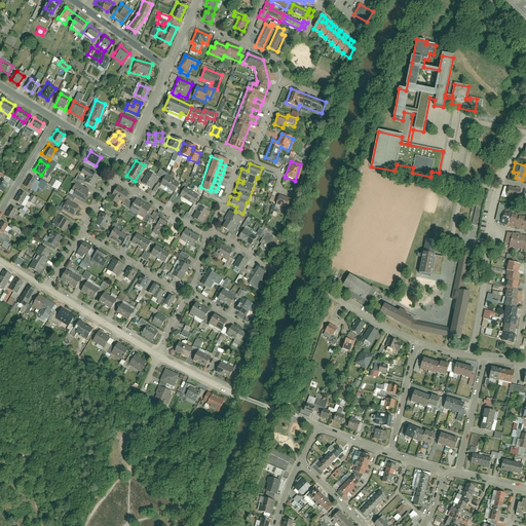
[(85,167),(83,172),(90,177),(88,182),(94,185),(100,174),(96,171),(95,173),(85,167)]
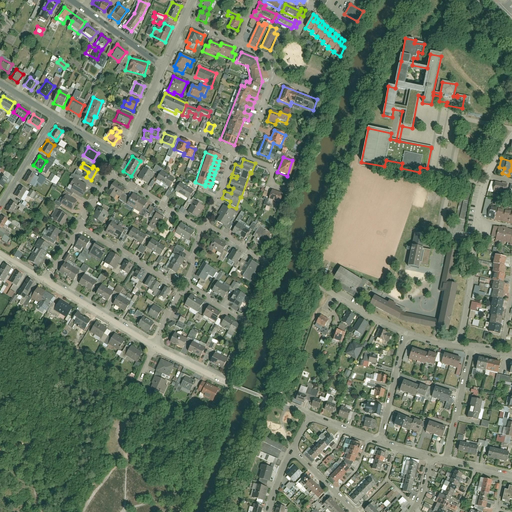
[(153,172),(143,166),(136,177),(146,183),(153,172)]
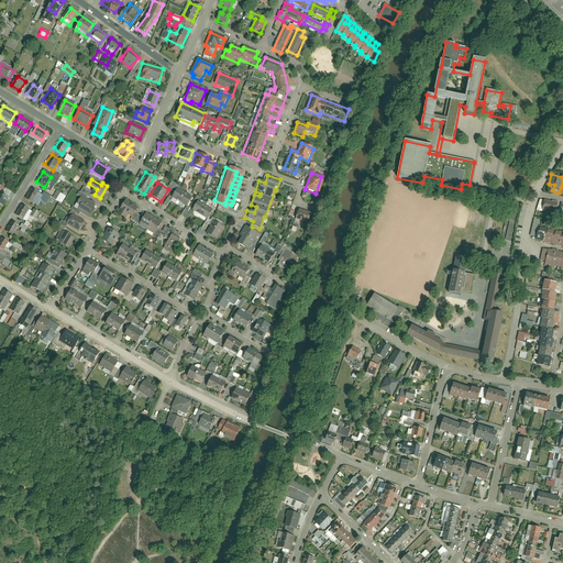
[(190,196),(175,187),(169,196),(185,205),(190,196)]
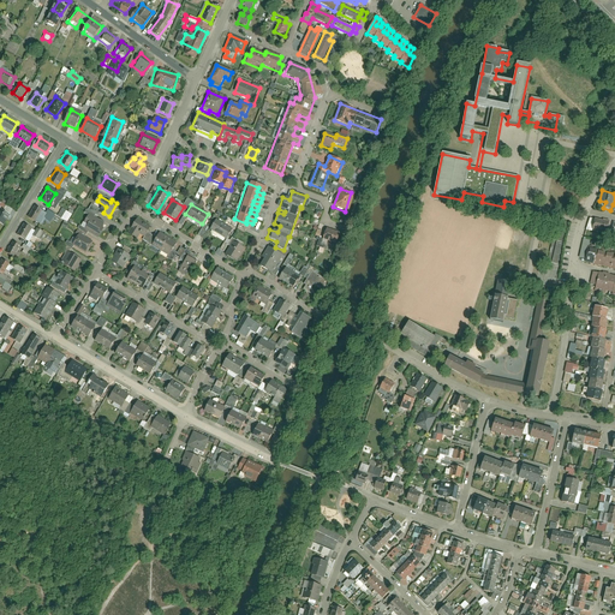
[(35,222),(42,210),(34,206),(27,216),(35,222)]
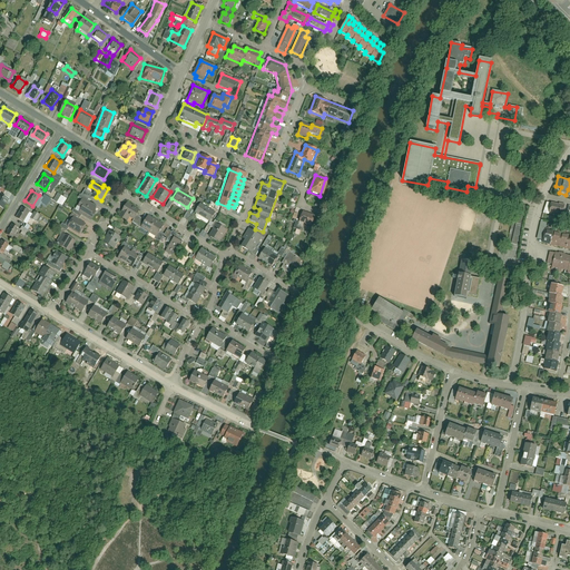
[(47,206),(50,198),(42,195),(39,203),(47,206)]
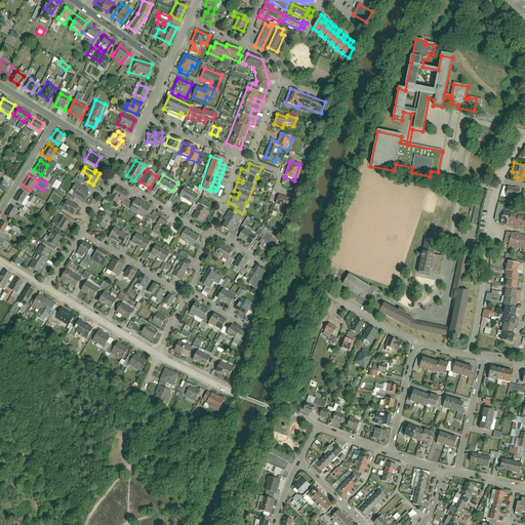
[(55,195),(62,184),(55,179),(51,187),(54,189),(52,193),(55,195)]
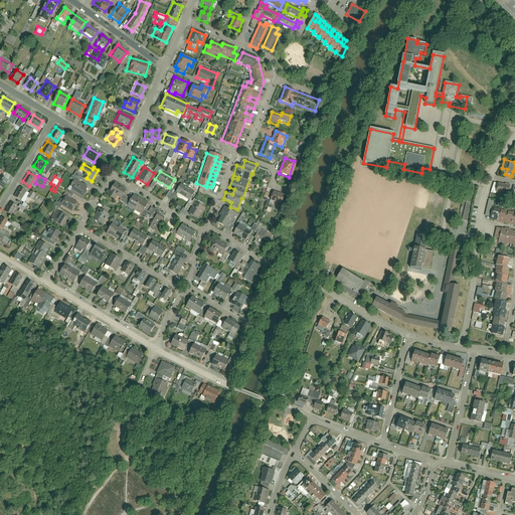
[(84,186),(73,179),(69,186),(70,186),(72,187),(70,190),(81,197),(86,191),(82,189),(84,186)]
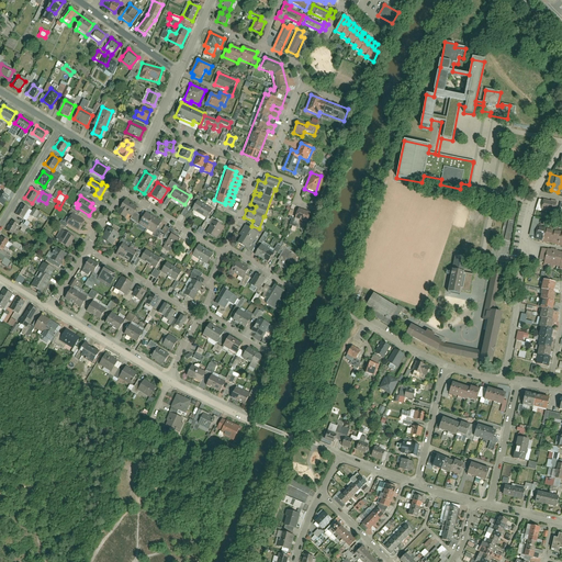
[(120,199),(111,212),(120,218),(125,211),(127,212),(124,216),(153,236),(160,224),(143,213),(139,218),(133,214),(136,209),(120,199)]
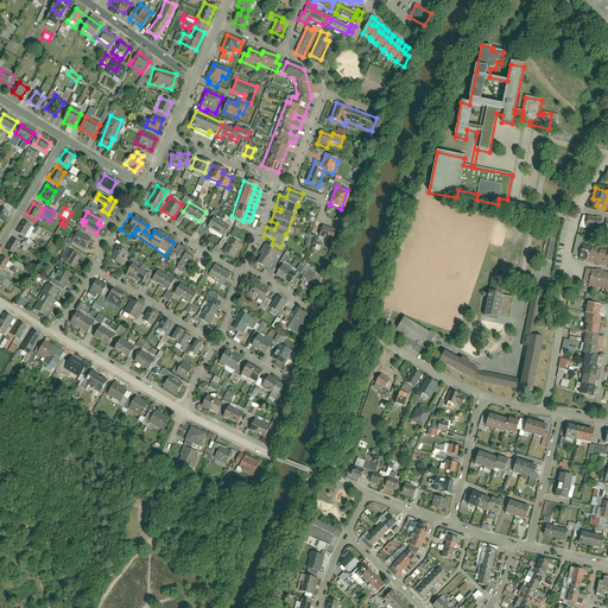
[(229,226),(211,216),(207,225),(225,235),(229,226)]
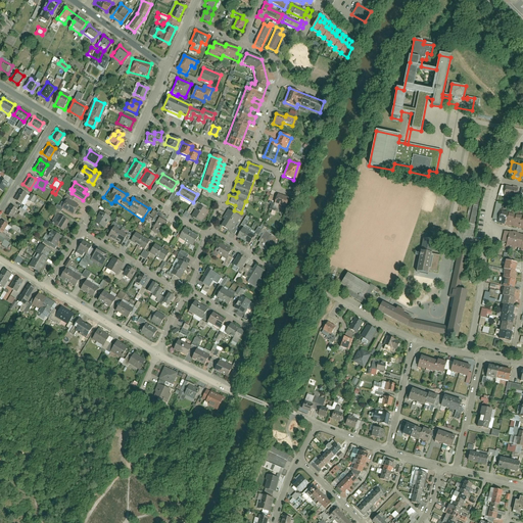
[(477,215),(482,189),(473,187),(470,205),(469,205),(467,215),(466,215),(465,224),(477,226),(479,215),(477,215)]
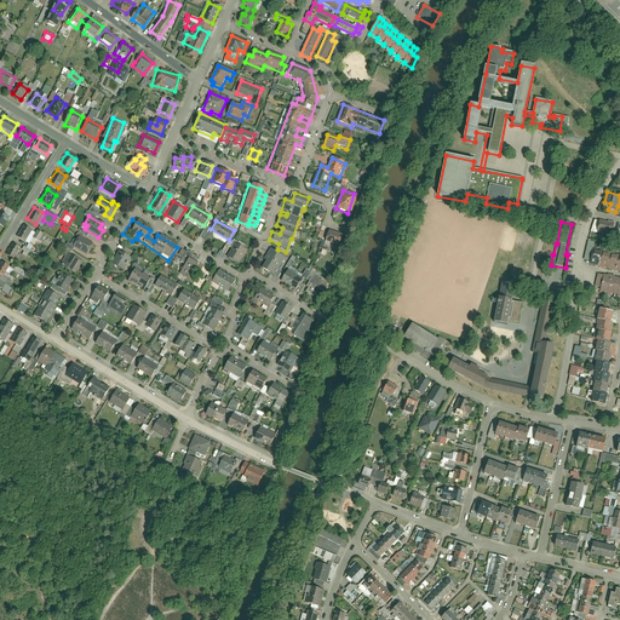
[(24,242),(32,230),(23,225),(16,236),(24,242)]
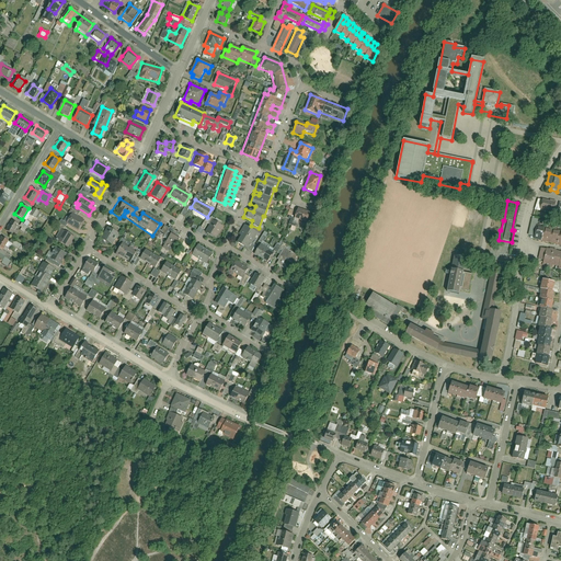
[(186,218),(190,212),(187,210),(190,207),(185,205),(180,215),(186,218)]
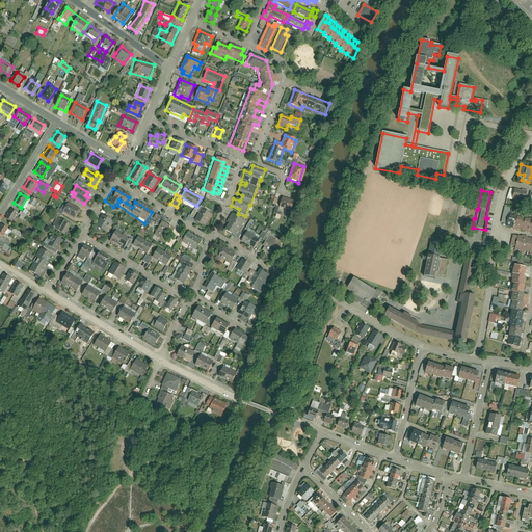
[(290,209),(292,201),(282,197),(278,205),(290,209)]
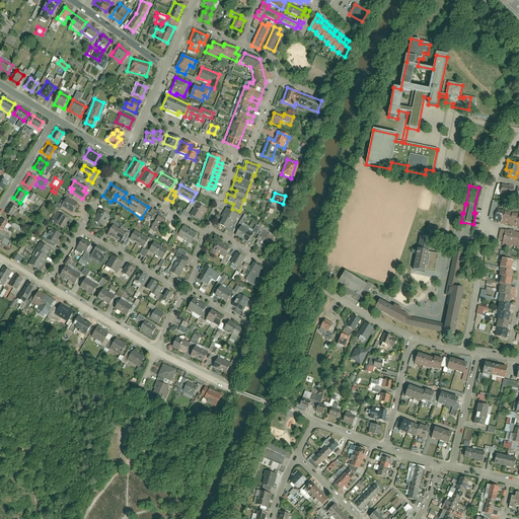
[(32,194),(28,200),(34,203),(39,197),(32,194)]
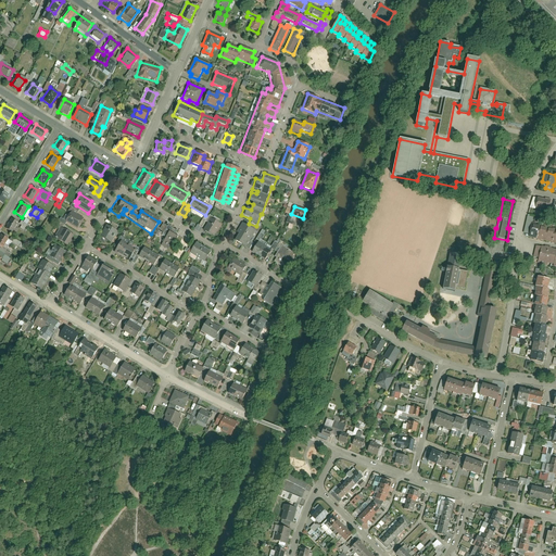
[(83,218),(71,211),(64,220),(76,228),(83,218)]
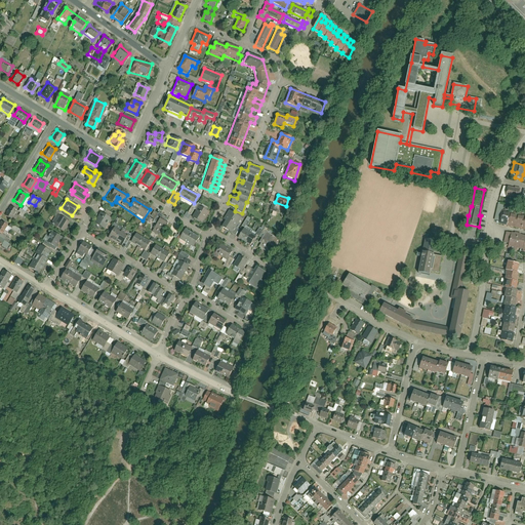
[(18,209),(11,204),(5,213),(12,218),(18,209)]
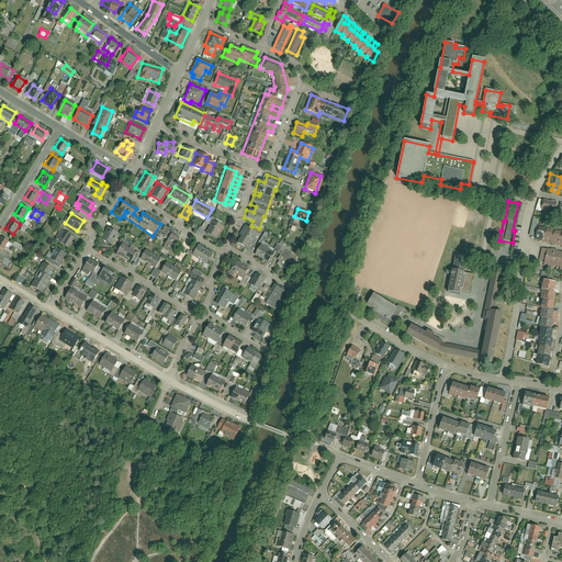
[(221,224),(212,218),(204,233),(213,237),(221,224)]
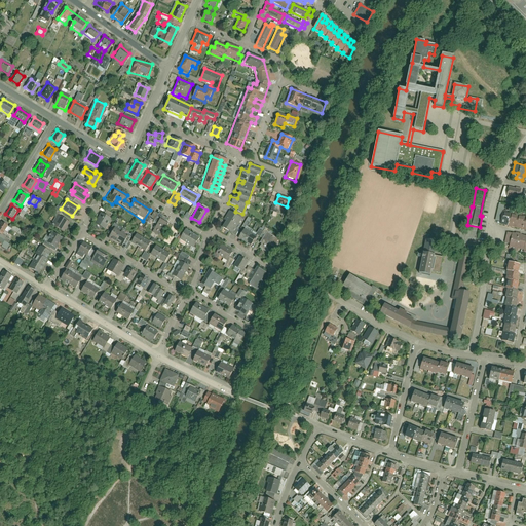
[(22,211),(21,210),(17,215),(22,218),(28,209),(24,207),(22,211)]
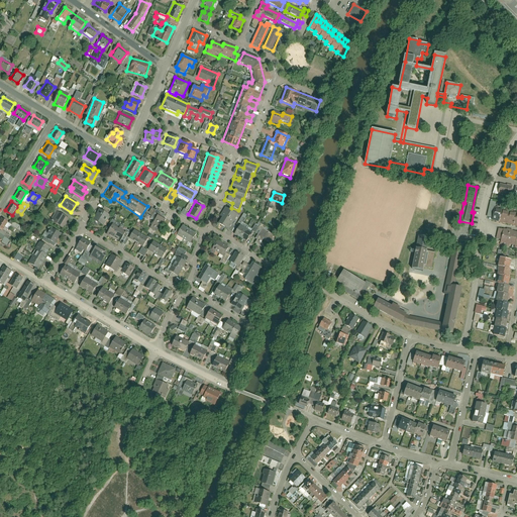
[(225,230),(236,212),(225,205),(214,223),(225,230)]
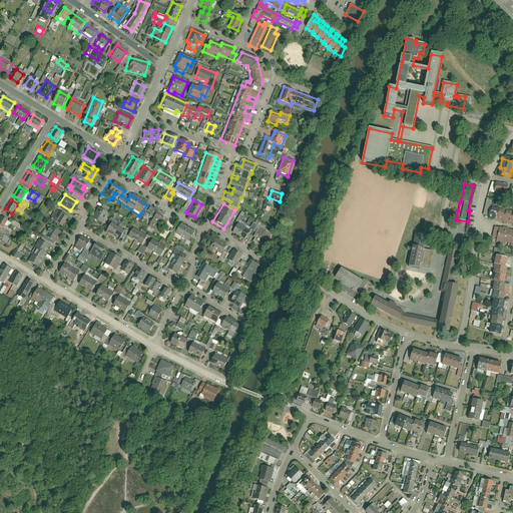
[(483,216),(512,222),(512,208),(488,203),(486,210),(483,210),(483,216)]
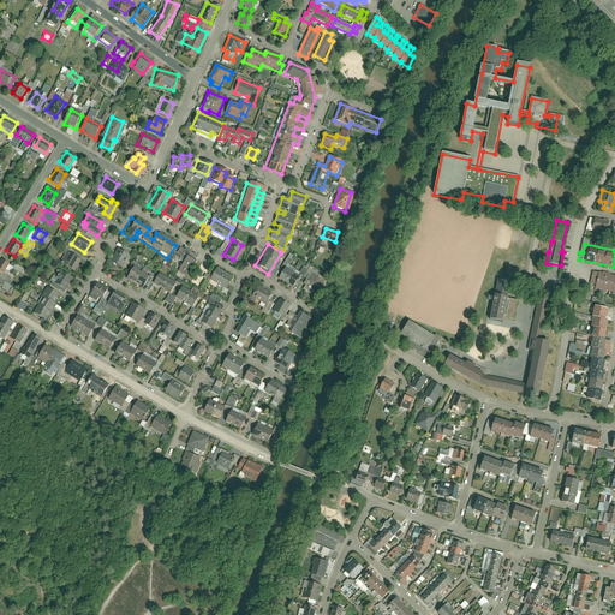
[(131,254),(121,246),(112,261),(121,267),(131,254)]
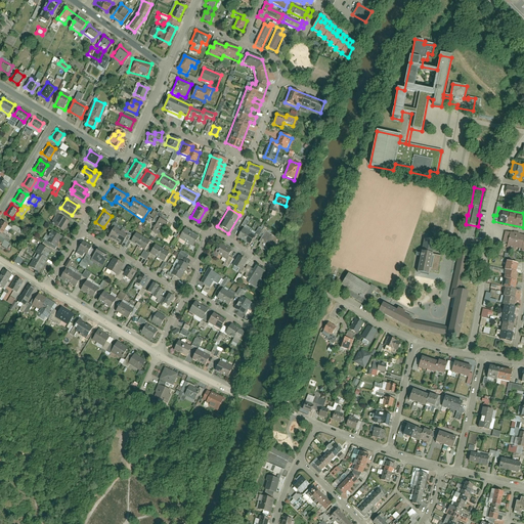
[(168,220),(154,212),(150,219),(156,222),(150,231),(159,236),(168,220)]
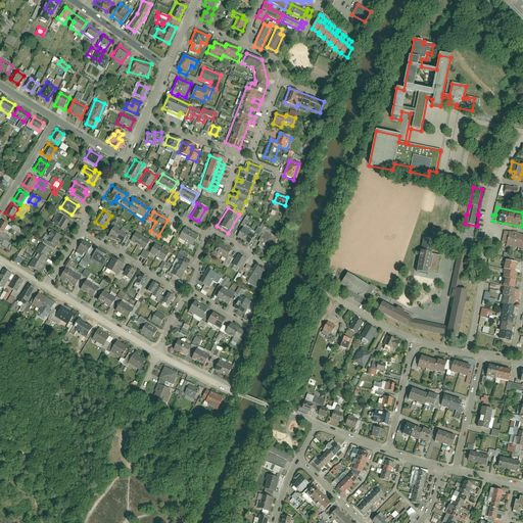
[(54,215),(48,224),(60,232),(66,223),(54,215)]
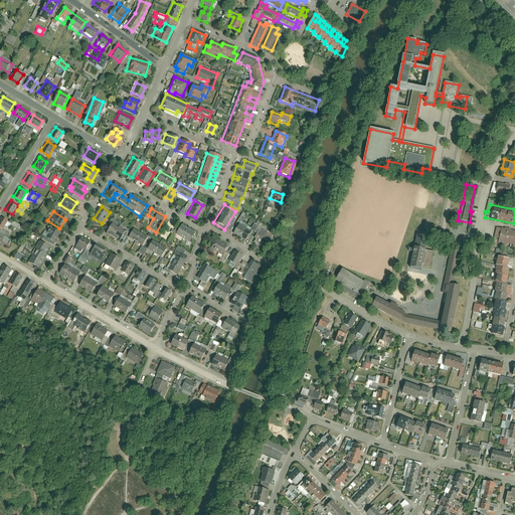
[(0,227),(3,230),(9,219),(1,215),(0,215),(0,227)]
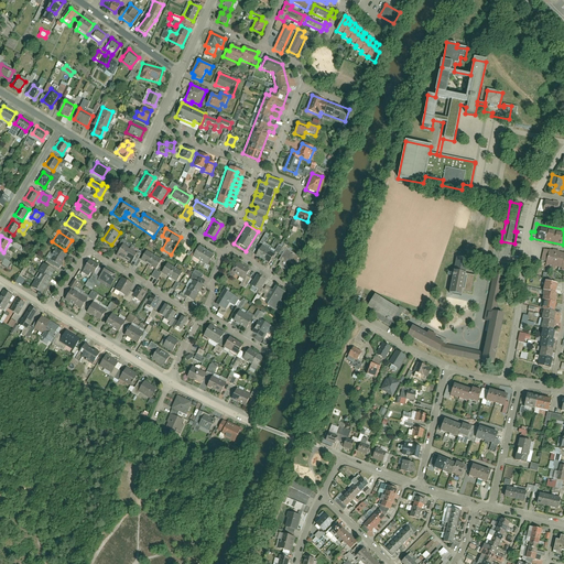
[(134,252),(121,243),(116,252),(129,261),(134,252)]
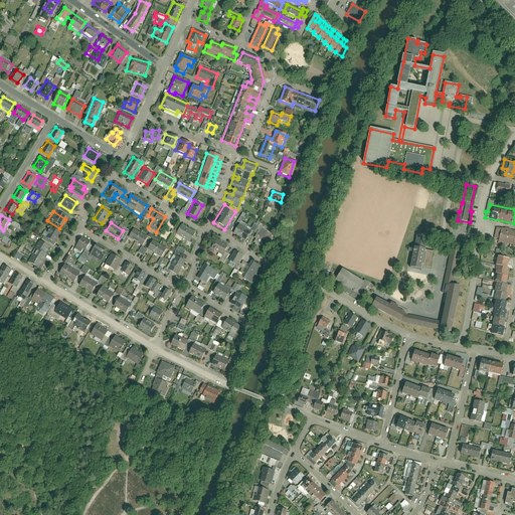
[(249,231),(235,223),(230,232),(243,240),(249,231)]
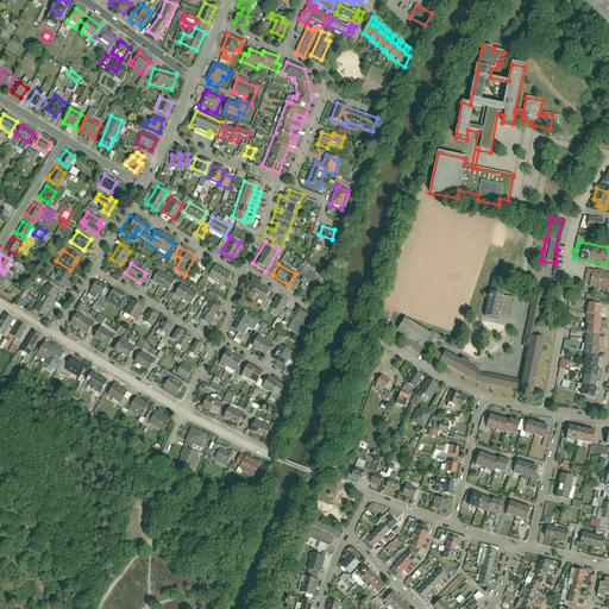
[(228,275),(213,265),(207,275),(223,286),(228,275)]
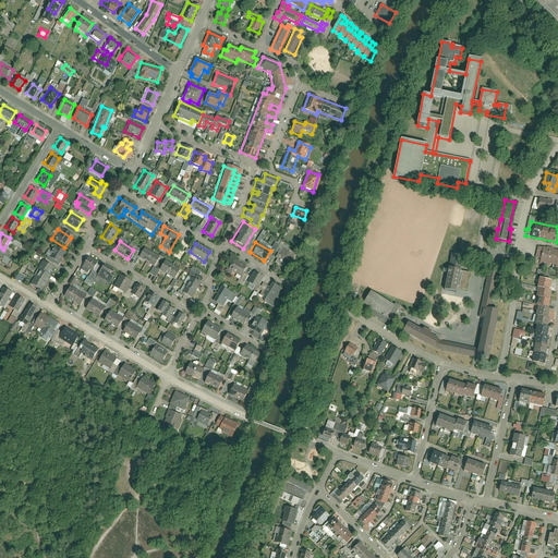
[(557,269),(557,249),(541,245),(536,264),(557,269)]
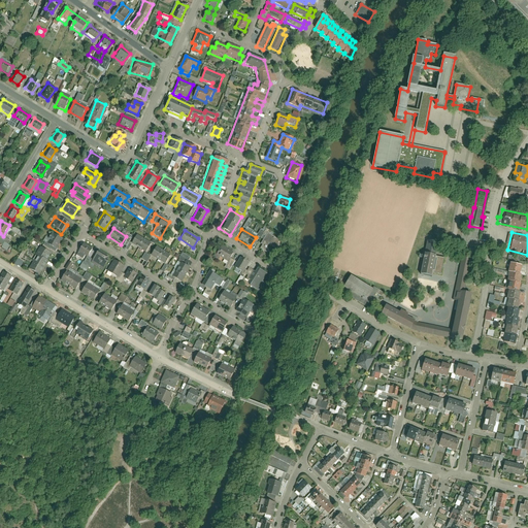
[(62,239),(53,233),(46,243),(55,250),(62,239)]
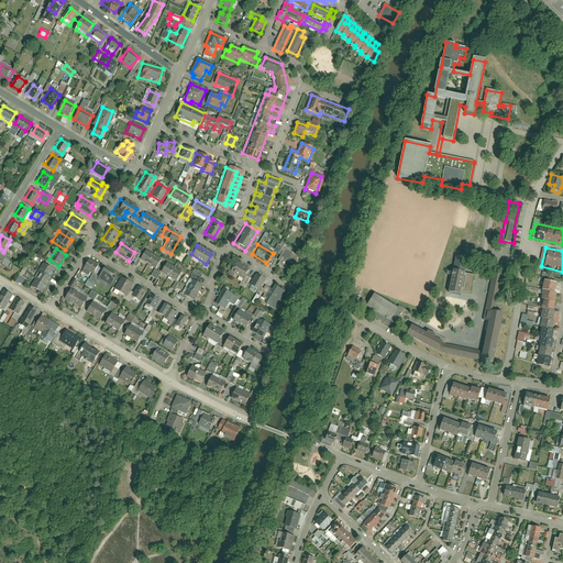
[(297,257),(283,249),(273,265),(282,271),(286,262),(293,266),(297,257)]
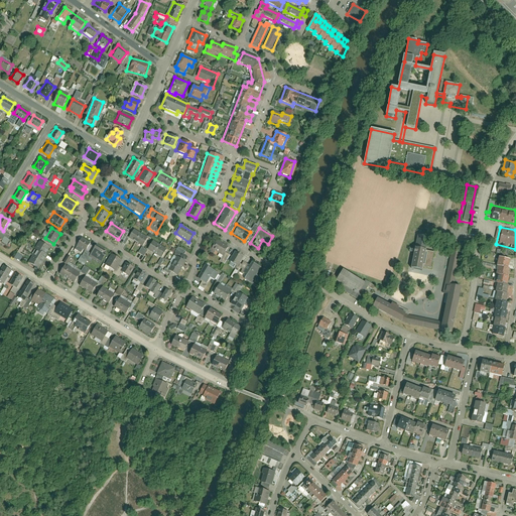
[(146,238),(132,229),(127,237),(141,246),(146,238)]
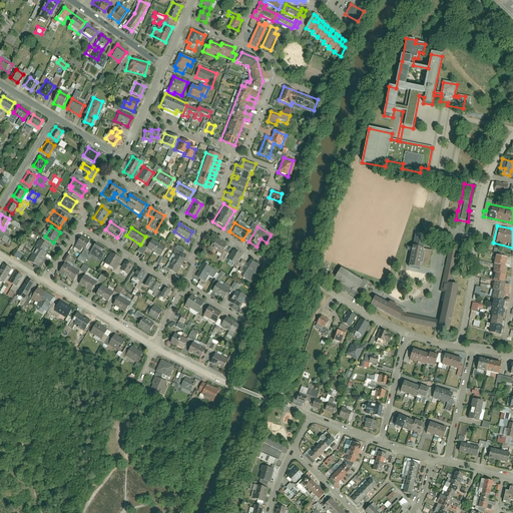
[(88,239),(80,233),(74,242),(83,248),(88,239)]
